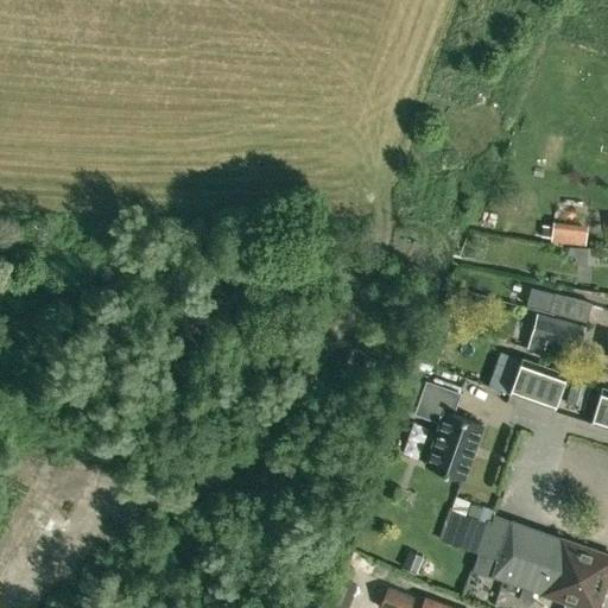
[(571,223),(569,244),(586,245),(588,225),(571,223)]
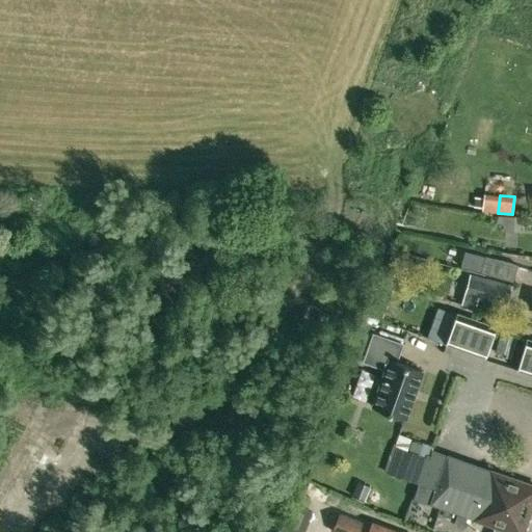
[(521,232),(521,216),(503,216),(502,231),(521,232)]
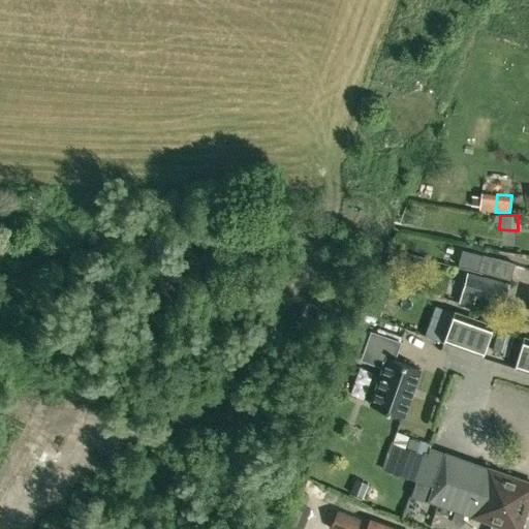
[(516,262),(483,254),(467,250),(463,267),(477,271),(510,280),(516,262)]
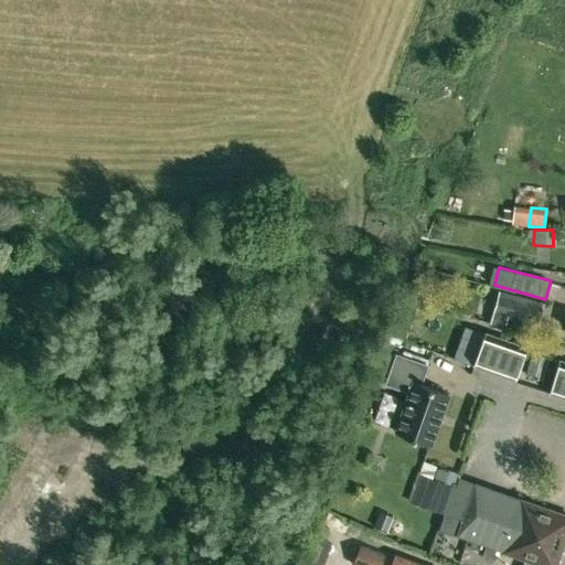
[(505,327),(509,318),(539,327),(544,302),(500,290),(490,322),(505,327)]
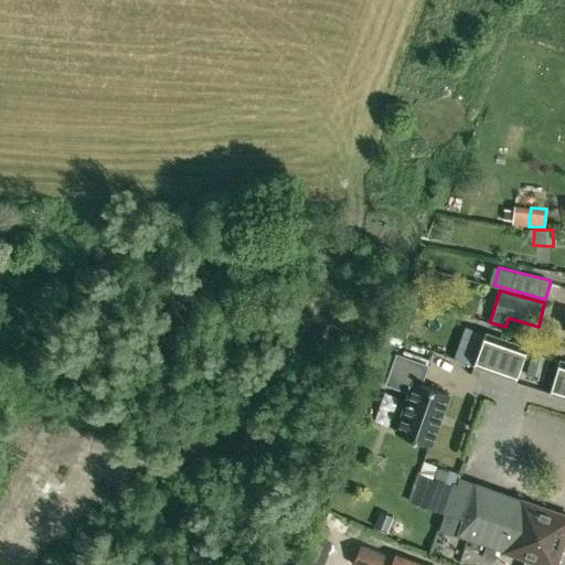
[(476,364),(486,368),(514,379),(525,347),(488,333),(476,364)]
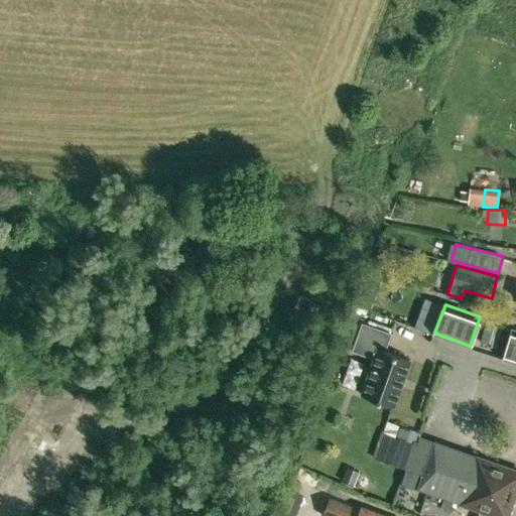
[(373,358),(360,394),(394,406),(411,360),(384,351),(391,332),(361,321),(351,350),(373,358)]
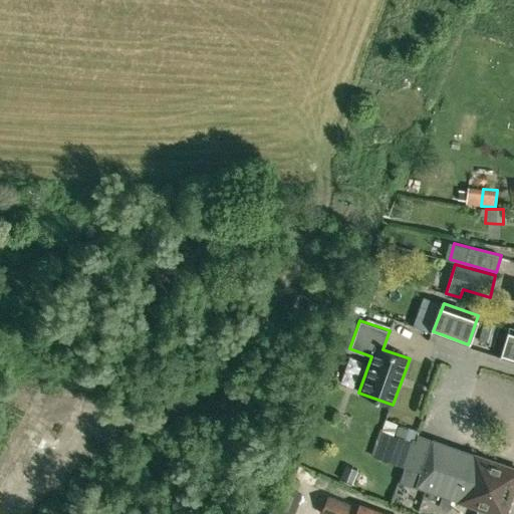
[(513,329),(510,328),(501,357),(513,360),(513,329)]
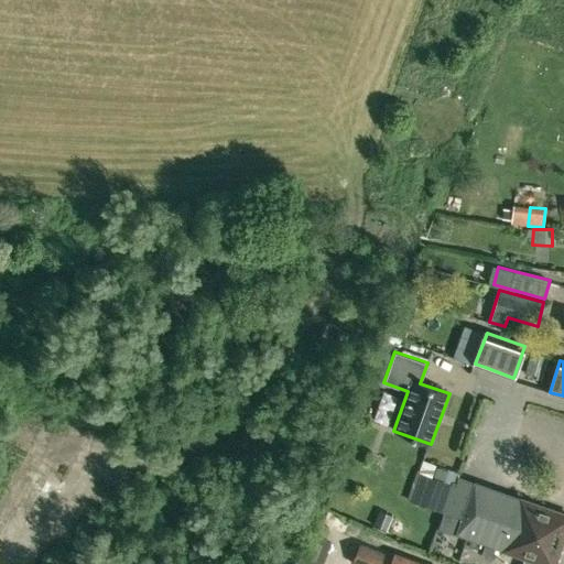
[(419,464),(416,472),(433,477),(436,466),(421,461),(419,464)]
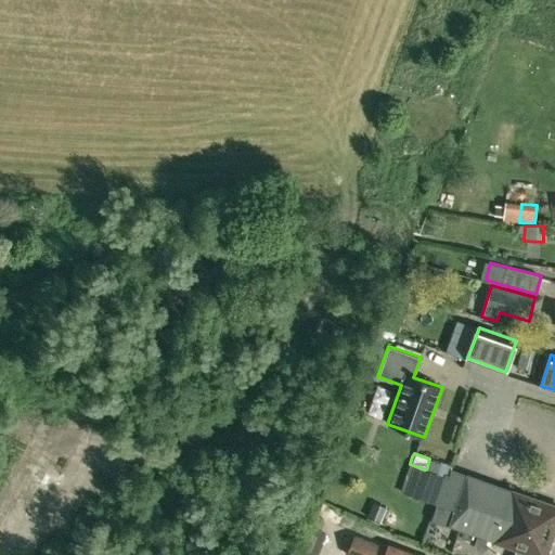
[(437,504),(430,520),(447,527),(451,526),(464,530),(487,538),(516,549),(514,554),(544,554),(554,524),(554,505),(467,476),(447,469),(437,504)]
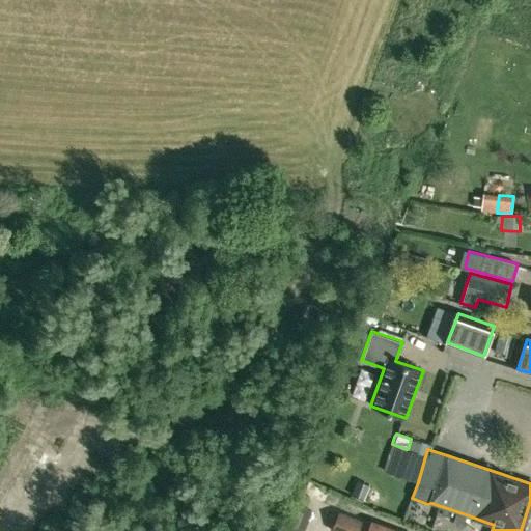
[(357,479),(351,493),(364,499),(370,484),(357,479)]
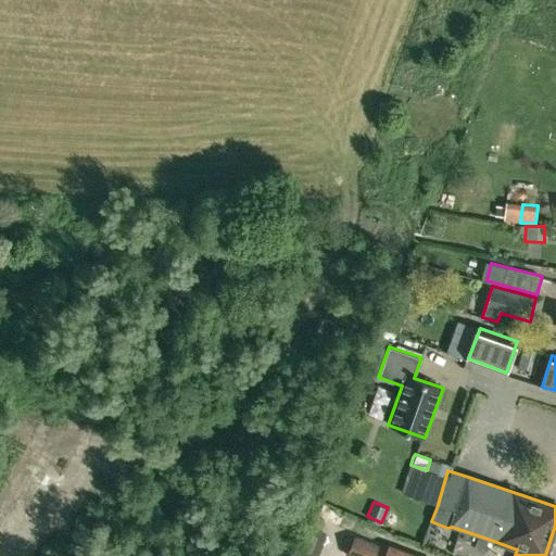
[(346,555),(416,555),(389,545),(388,548),(355,536),(346,555)]
